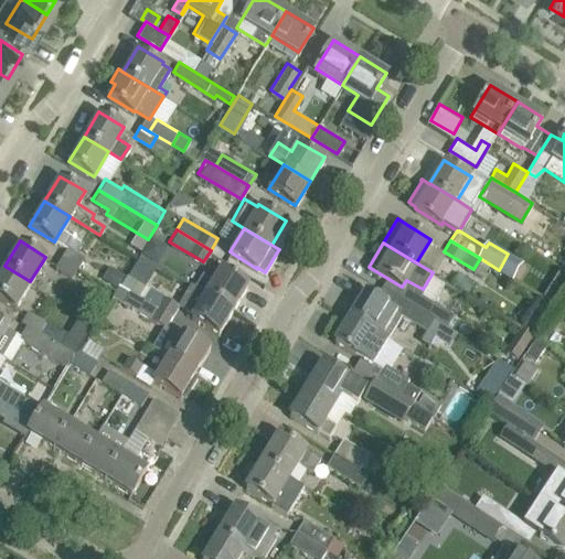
[(67,246),(62,256),(78,266),(85,256),(67,246)]
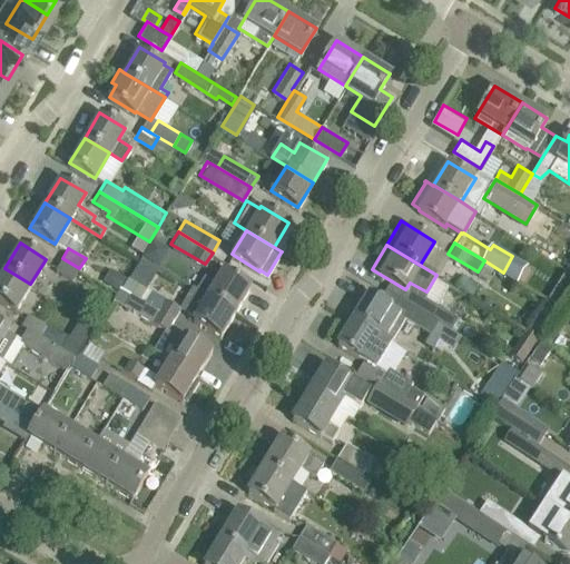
[(79,268),(62,258),(56,268),(74,278),(79,268)]
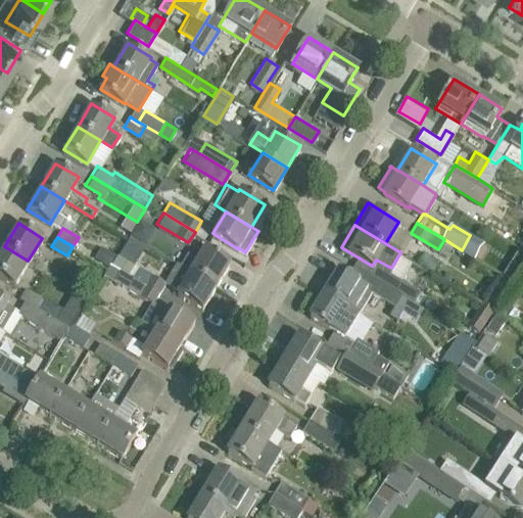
[(34,265),(28,261),(4,246),(0,252),(0,275),(14,284),(15,282),(20,286),(34,265)]
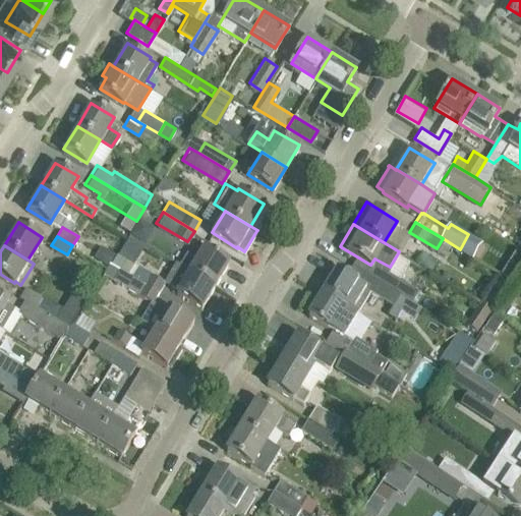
[(178,262),(189,269),(215,284),(228,262),(203,246),(197,255),(185,248),(178,262)]
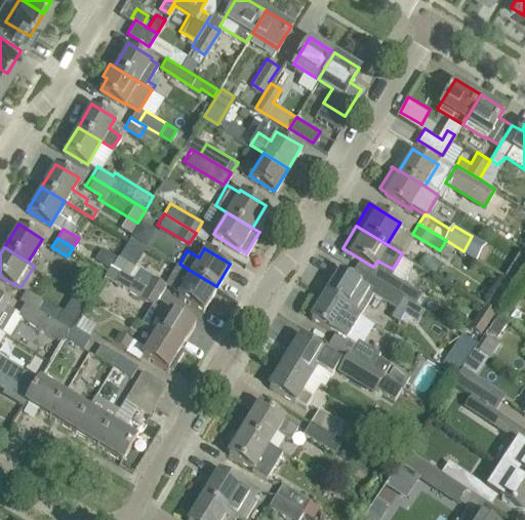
[(177,293),(203,309),(216,286),(191,271),(179,264),(176,262),(164,281),(119,253),(113,263),(160,291),(164,283),(178,291),(177,293)]
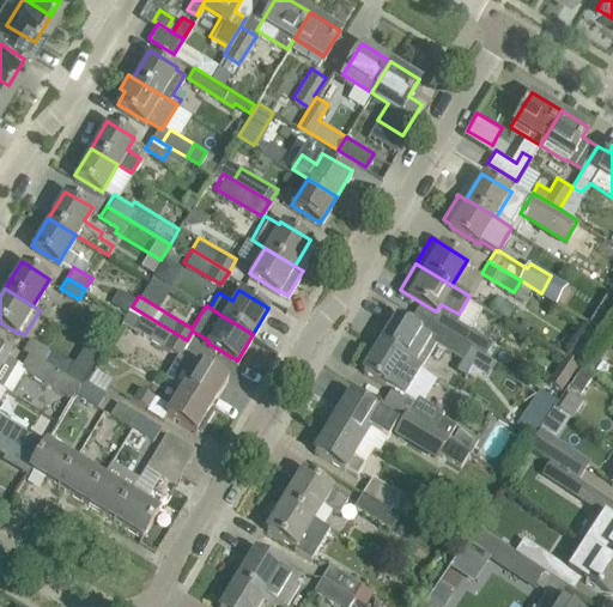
[(132,307),(132,308),(140,314),(133,326),(178,353),(187,340),(132,307)]
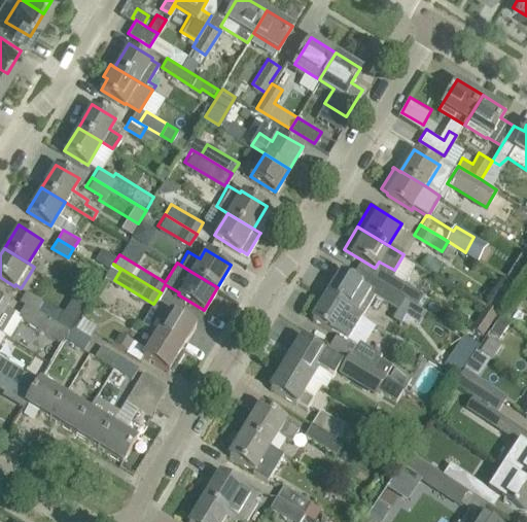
[(376,279),(403,296),(416,304),(423,292),(382,268),(376,279)]
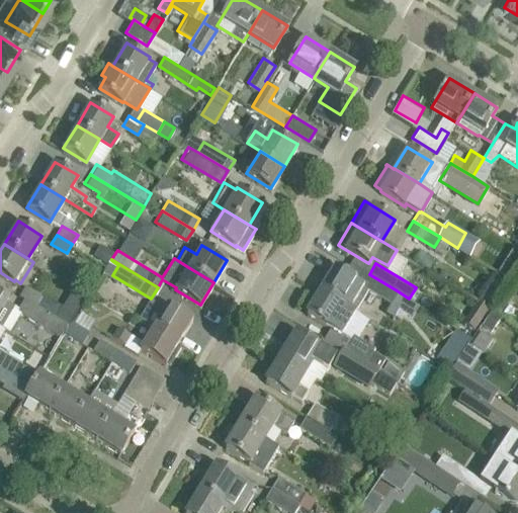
[(335,266),(321,288),(349,306),(363,283),(335,266)]
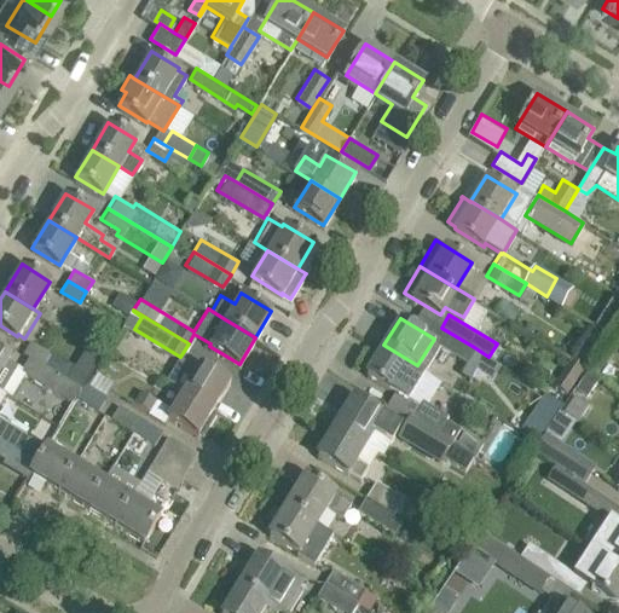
[(573,359),(588,369),(609,335),(595,327),(573,359)]
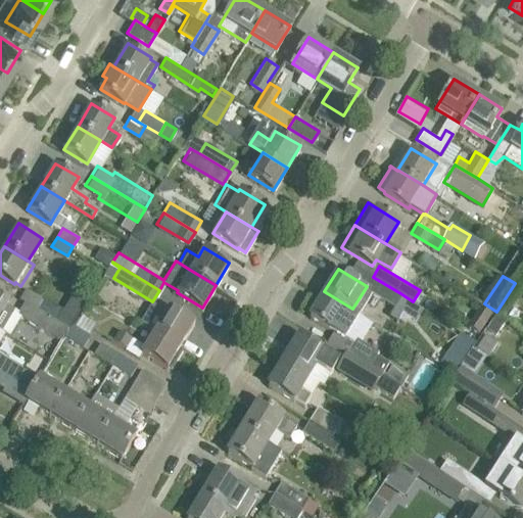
[(394,304),(400,293),(373,277),(367,287),(394,304)]
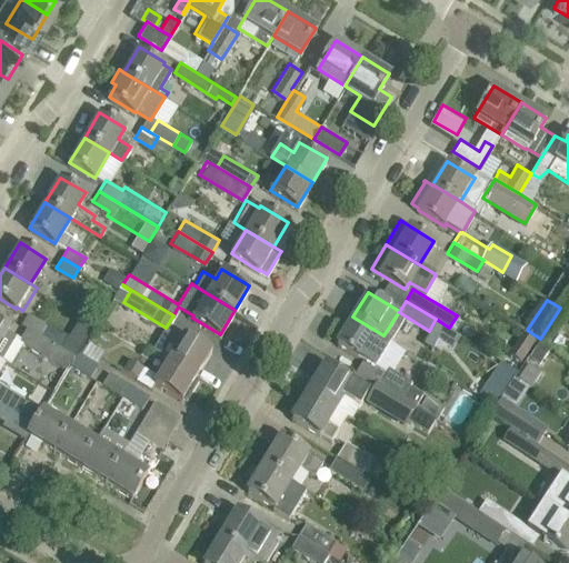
[(20,321),(26,324),(76,355),(78,352),(82,344),(27,310),(20,321)]
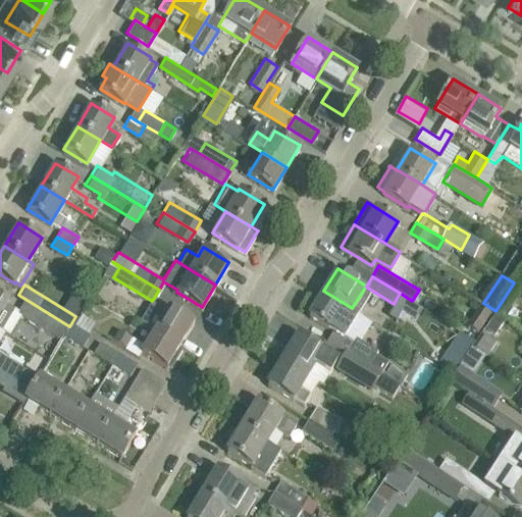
[(323,291),(309,314),(333,329),(326,340),(346,351),(380,372),(387,360),(375,353),(377,349),(354,334),(351,340),(337,331),(352,308),(323,291)]
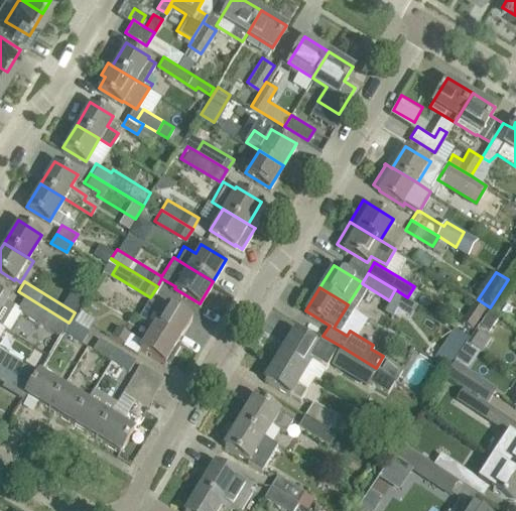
[(0,291),(0,323),(2,325),(14,304),(6,299),(8,296),(0,291)]
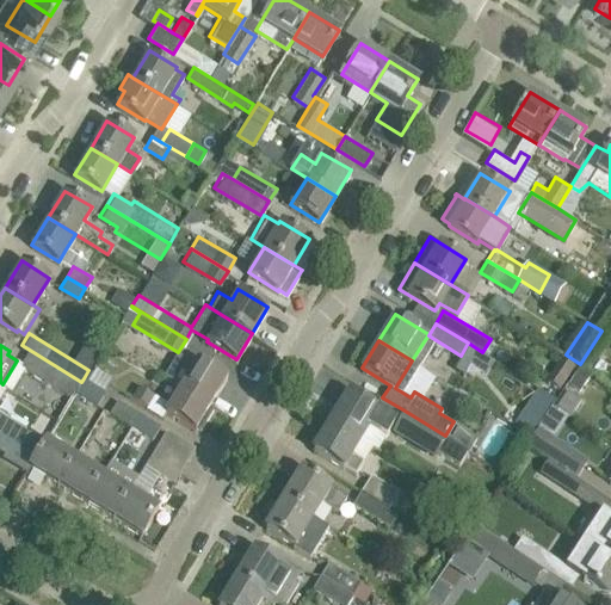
[(72,396),(75,390),(81,382),(28,349),(19,364),(72,396)]
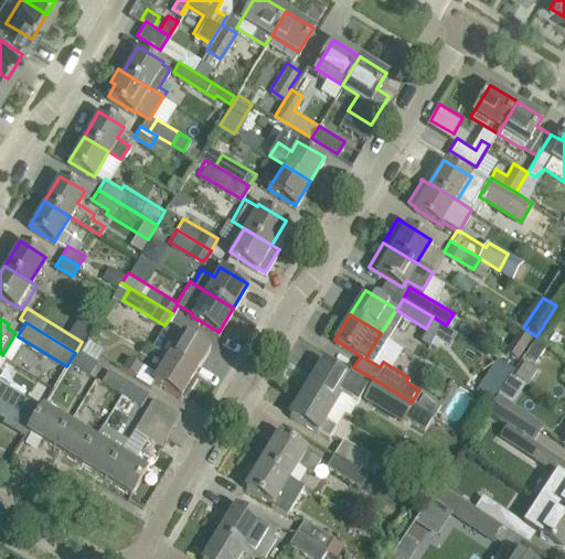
[(503,348),(516,357),(531,334),(519,326),(503,348)]
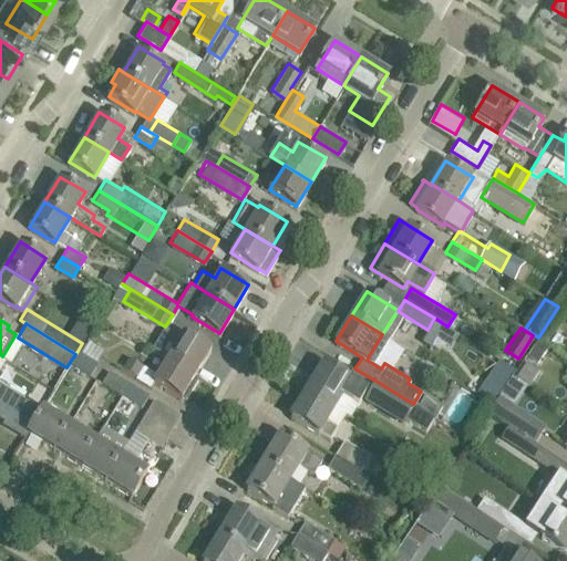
[(183,332),(168,355),(196,372),(210,349),(183,332)]
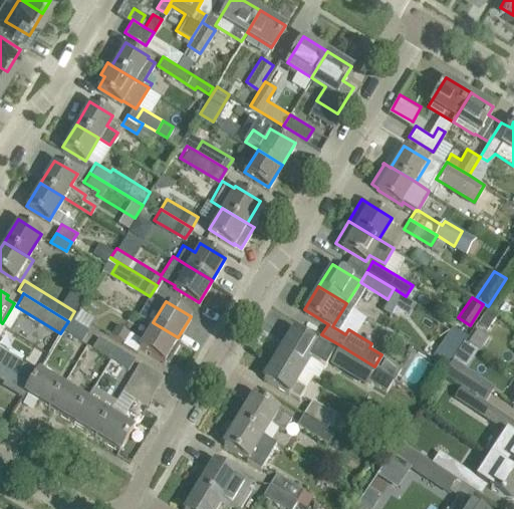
[(72,319),(86,327),(90,321),(93,315),(79,307),(72,319)]
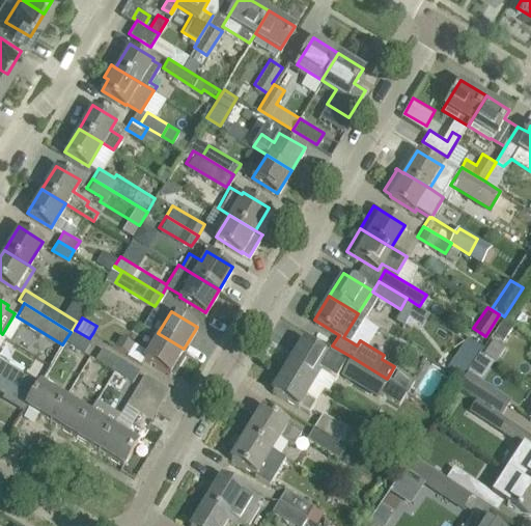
[(502,317),(493,331),(502,337),(511,324),(502,317)]
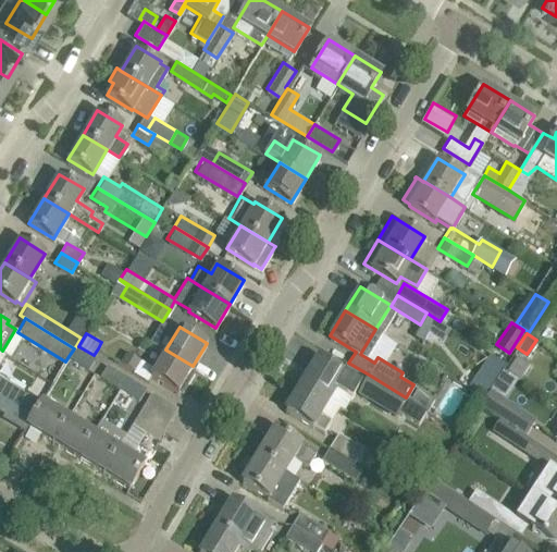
[(76,345),(74,348),(69,356),(87,367),(94,356),(94,355),(76,345)]
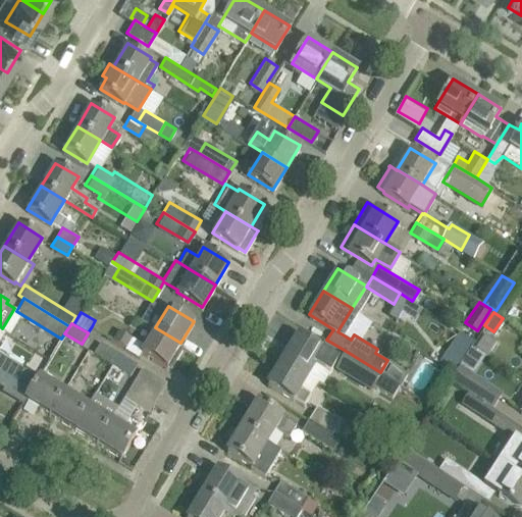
[(184,347),(179,344),(180,343),(155,327),(142,351),(166,366),(167,363),(171,366),(183,347),(184,348),(184,347)]
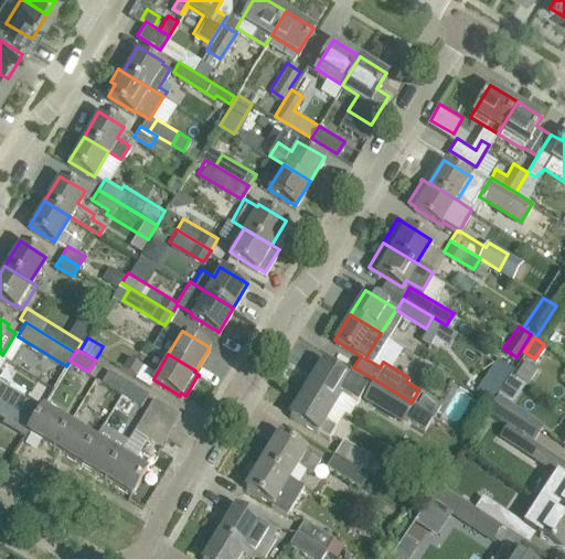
[(128,355),(121,366),(136,374),(141,364),(128,355)]
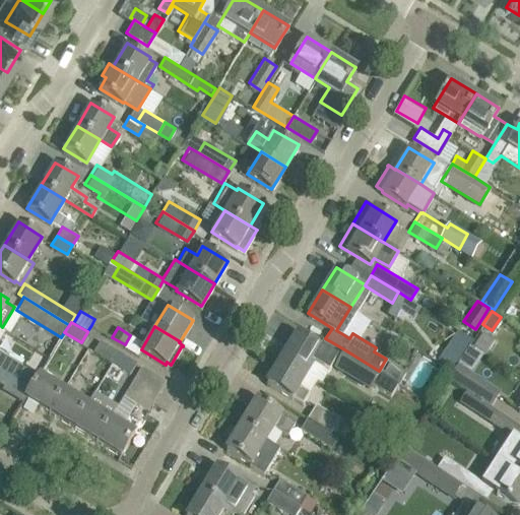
[(474,338),(459,329),(439,362),(453,371),(458,364),(474,338)]
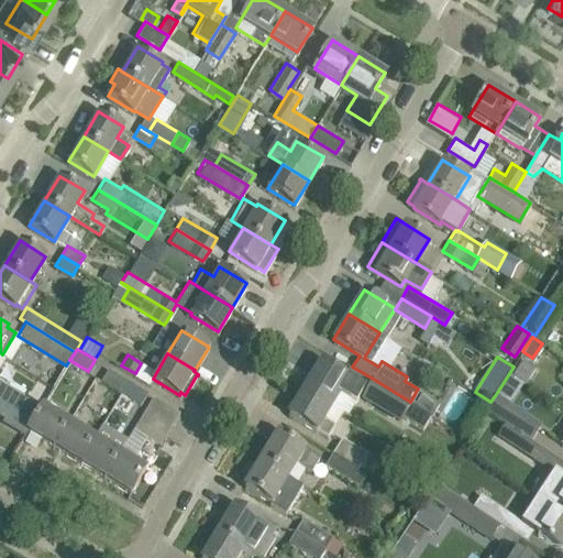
[(321,360),(305,386),(343,409),(348,412),(363,385),(321,360)]
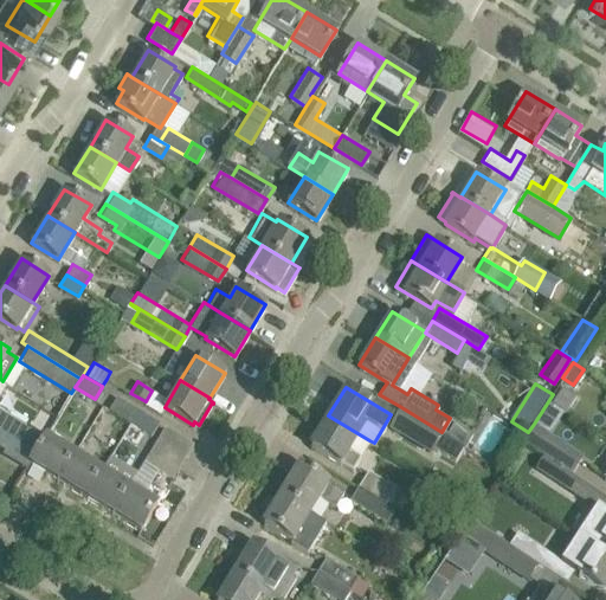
[(109,407),(130,420),(137,408),(116,395),(109,407)]
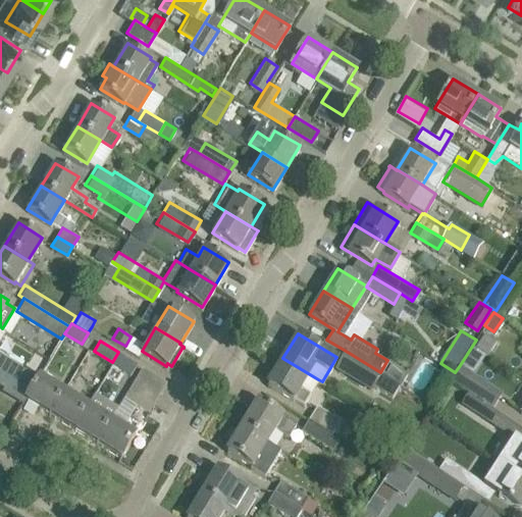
[(379,372),(346,351),(336,366),(371,388),(373,384),(390,395),(398,383),(380,372),(379,372)]
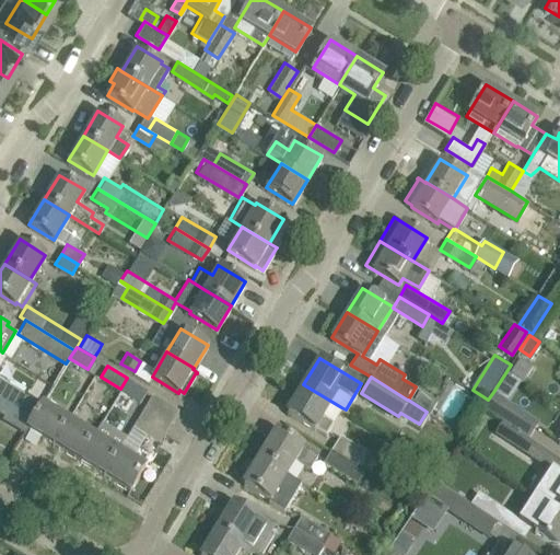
[(0,395),(34,416),(42,403),(0,378),(0,395)]
